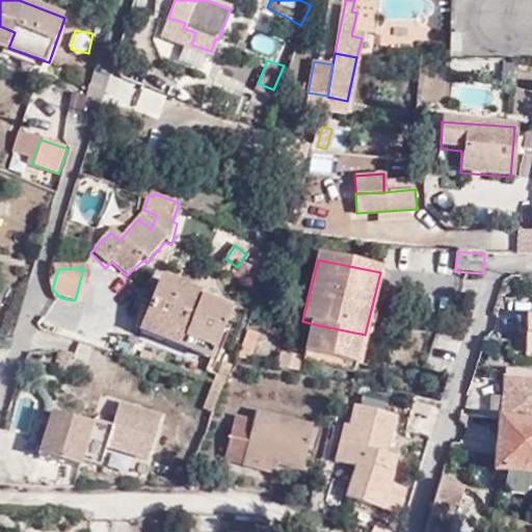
[(83,268),(75,300),(79,301),(86,268),(83,268)]
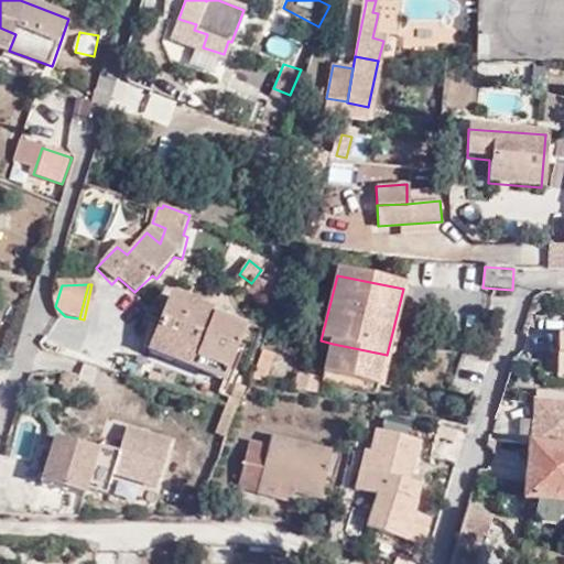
[(170,292),(150,336),(227,366),(243,328),(183,304),(186,297),(170,292)]
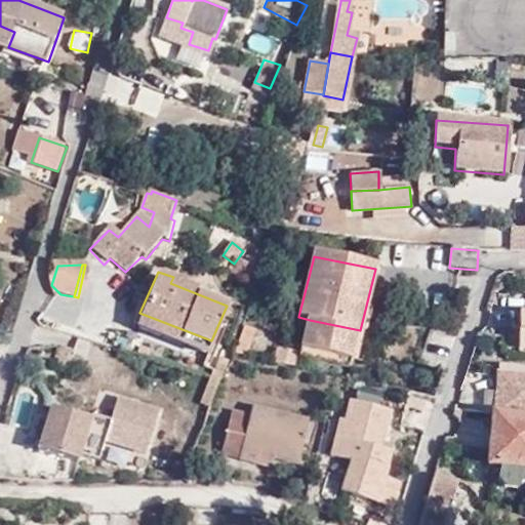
[(211,340),(139,313),(135,323),(208,351),(211,340)]
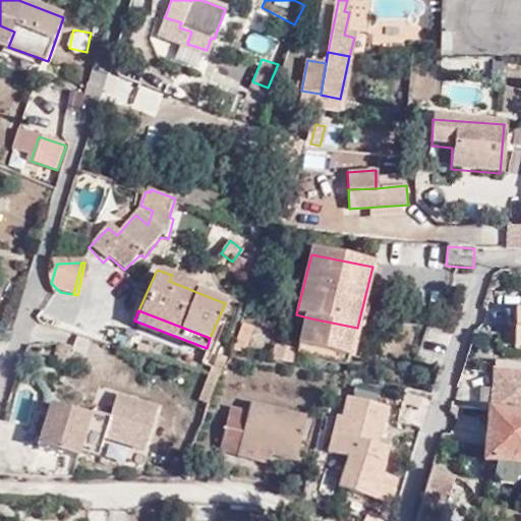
[(512,349),(520,349),(520,312),(513,312),(512,349)]
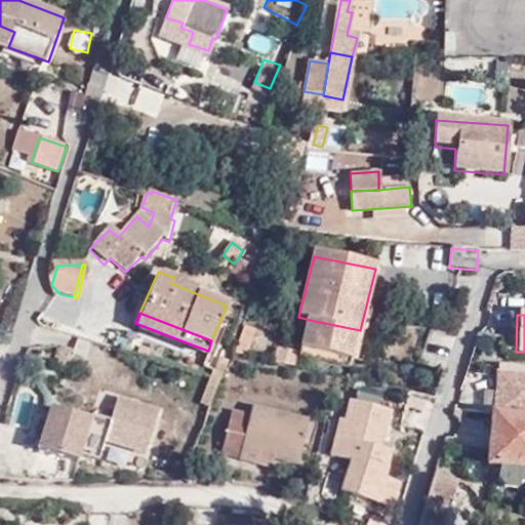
[(356,356),(363,331),(360,330),(310,320),(303,357),(351,368),(354,356),(356,356)]
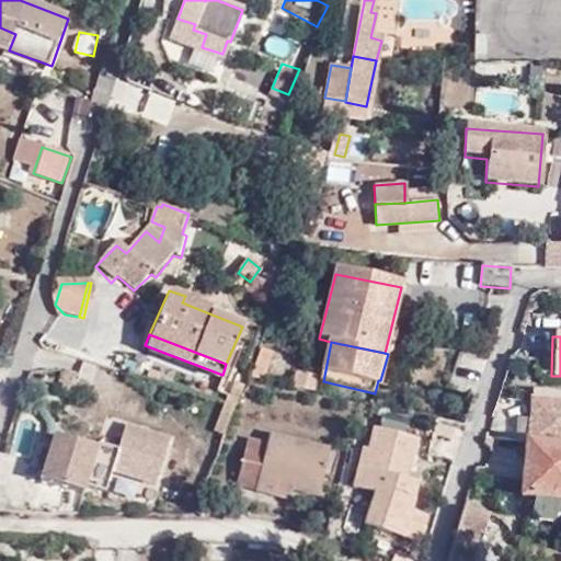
[(273,352),(261,347),(251,378),(263,382),(273,352)]
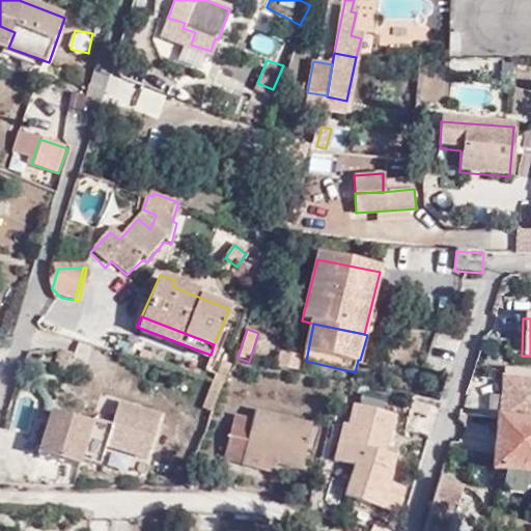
[(279,371),(299,374),(303,358),(283,354),(279,371)]
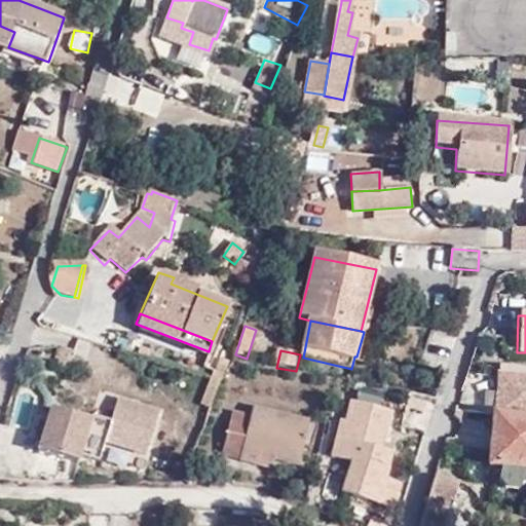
[(396,413),(352,401),(346,421),(342,420),(331,456),(350,462),(341,492),(391,508),(400,483),(383,478),(395,446),(385,443),(396,413)]
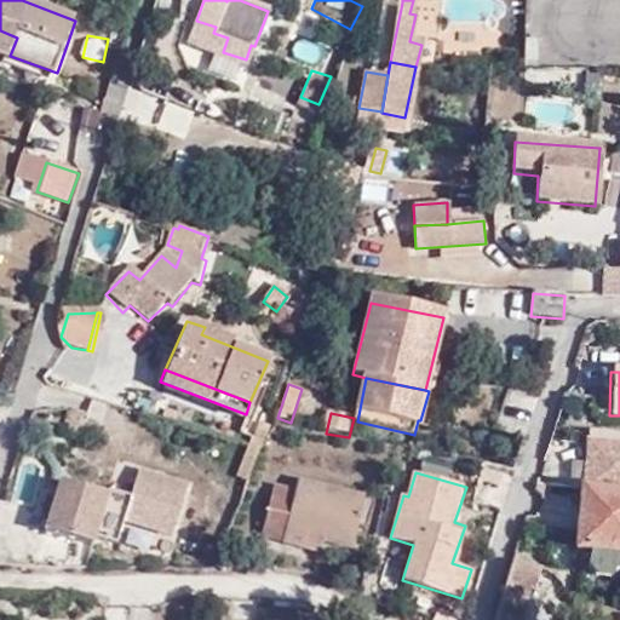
[(237,488),(246,492),(251,481),(242,477),(237,488)]
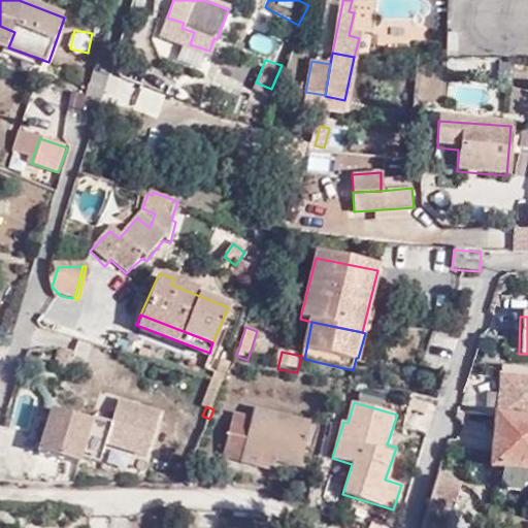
[(241,452),(273,460),(297,466),(308,424),(253,408),(250,420),(232,416),(220,458),(239,463),(241,452)]
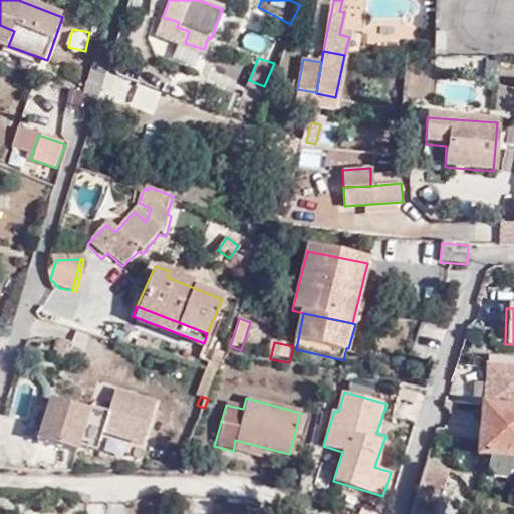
[(57,445),(49,471),(72,472),(78,450),(88,417),(91,411),(52,400),(39,440),(57,445)]
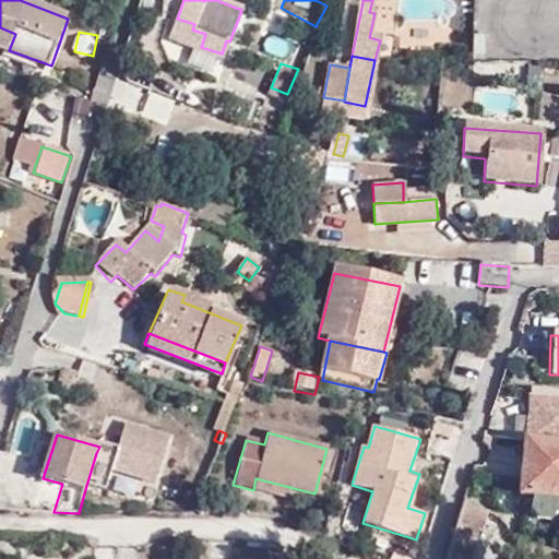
[(175,488),(174,492),(193,496),(195,485),(200,486),(207,452),(203,450),(205,443),(181,439),(180,442),(151,438),(145,471),(163,474),(161,485),(175,488)]
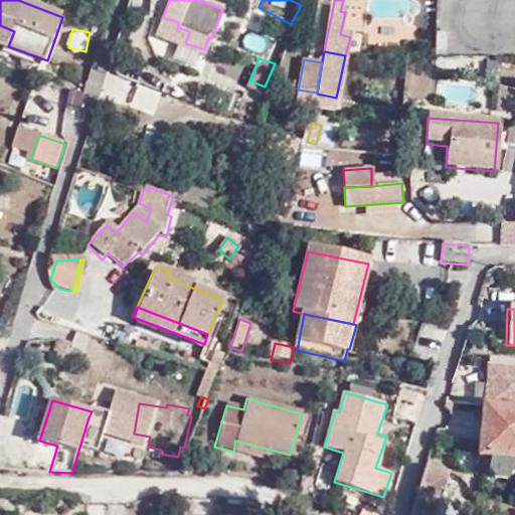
[(483,458),(483,463),(492,463),(492,471),(499,478),(510,478),(514,475),(514,408),(487,407),(483,407),(481,458),(483,458)]
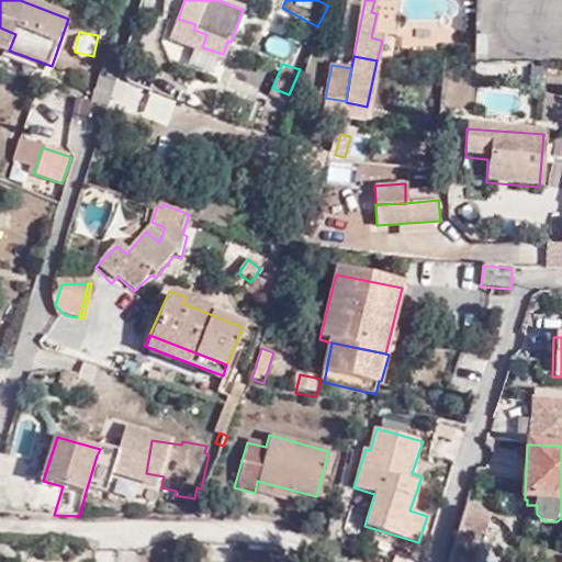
[(97,456),(86,492),(110,499),(117,475),(113,474),(116,461),(97,456)]
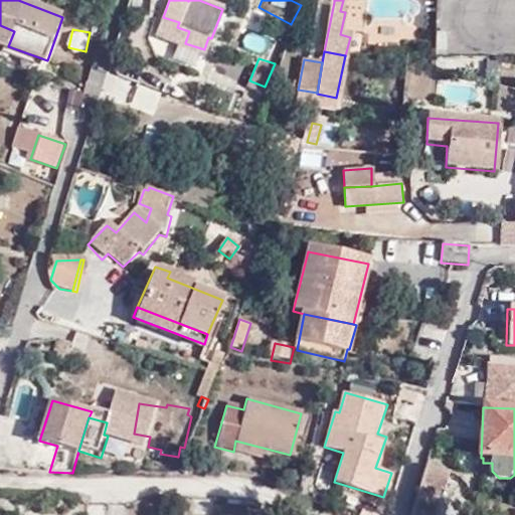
[(480,451),(481,438),(458,437),(458,450),(480,451)]
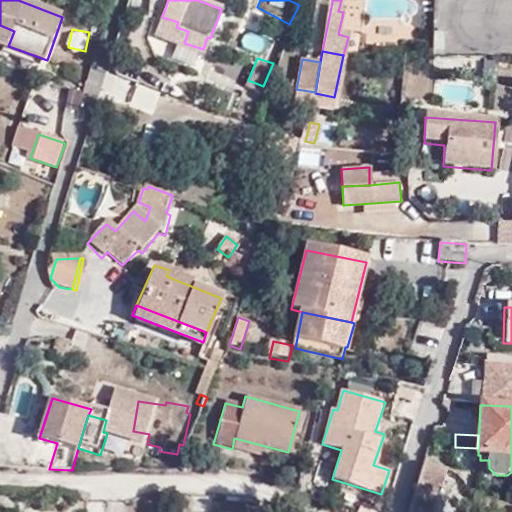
[(261,457),(265,446),(234,438),(232,449),(261,457)]
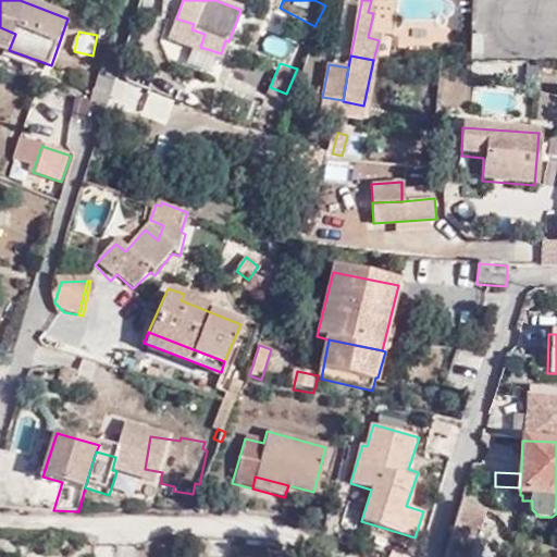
[(460,505),(443,556),(463,556),(479,511),(460,505)]
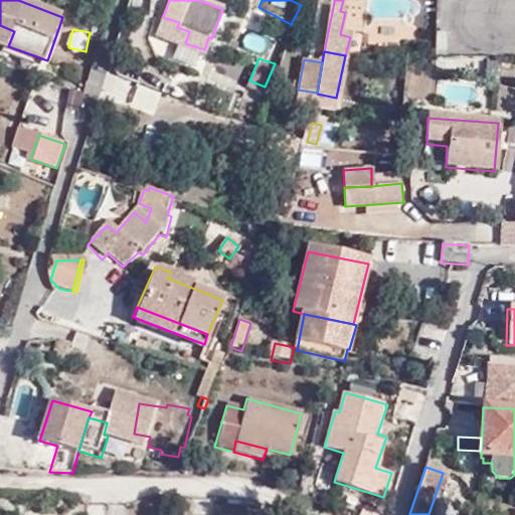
[(449,514),(454,501),(436,495),(428,514),(449,514)]
